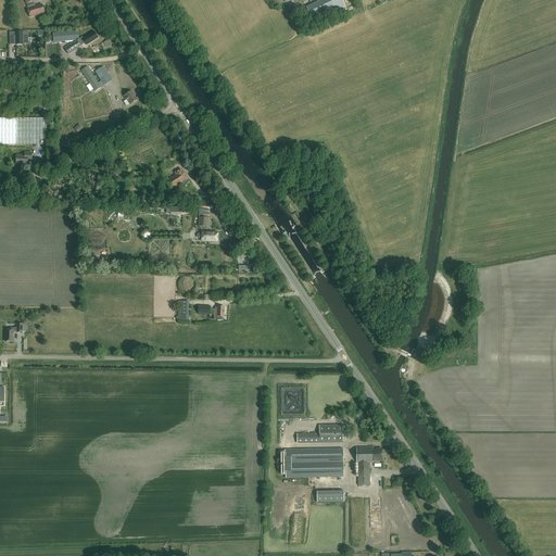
[(331,0),(324,0),(307,7),(311,15),(335,7),(331,0)]
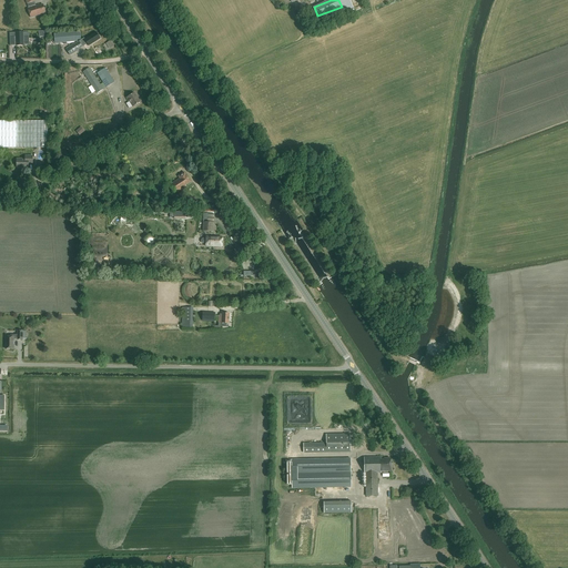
[(40,6),(39,4),(28,8),(31,18),(43,13),(43,12),(46,12),(43,4),(40,6)]
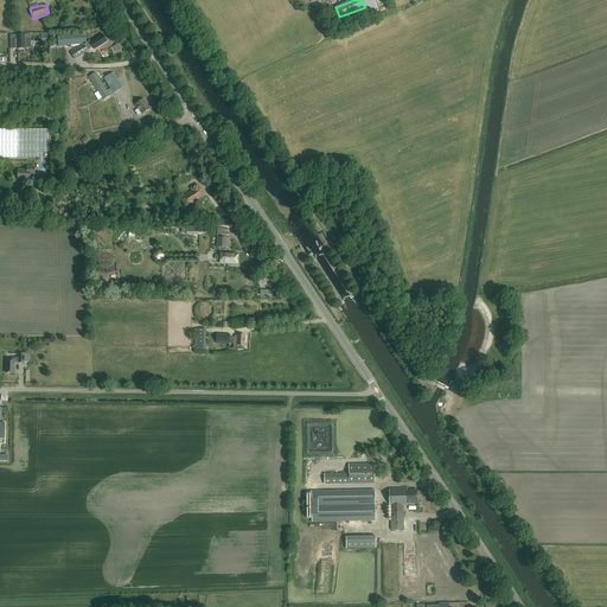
[(16,44),(14,34),(11,34),(11,44),(12,49),(18,49),(25,49),(25,34),(17,34),(17,44),(16,44)]
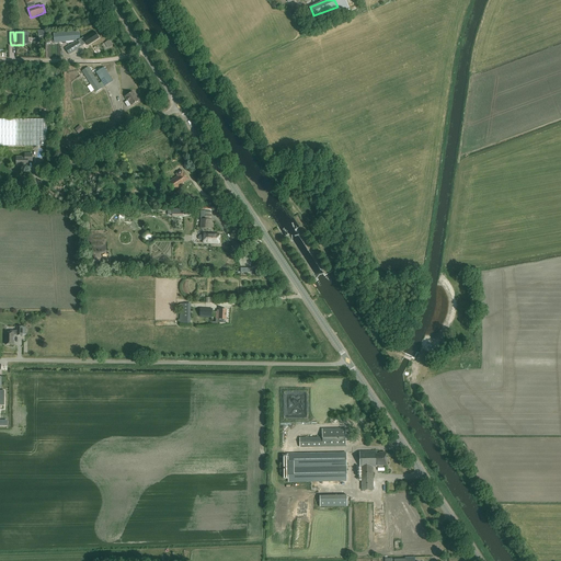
[(76,33),(76,32),(54,33),(54,43),(76,41),(76,39),(80,38),(79,33),(76,33)]
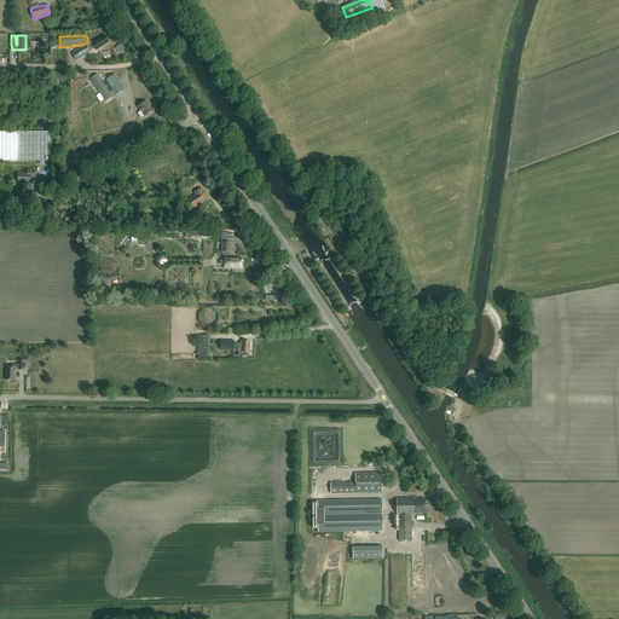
[(109,42),(105,35),(93,44),(92,41),(81,48),(73,53),(76,61),(85,55),(96,47),(97,50),(109,42)]
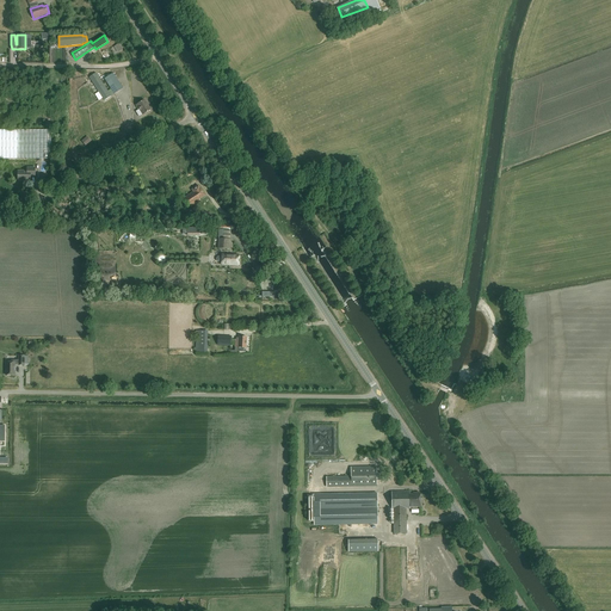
[(107,92),(96,73),(90,78),(91,79),(87,80),(99,100),(103,98),(104,100),(123,88),(113,74),(105,79),(111,90),(107,92)]
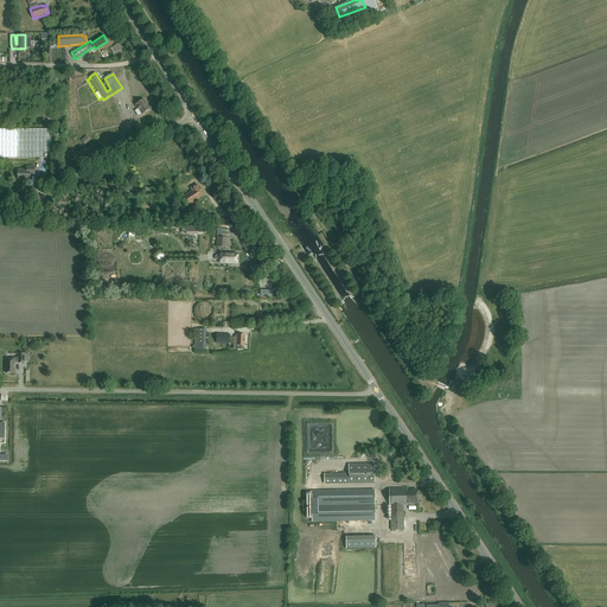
[(149,109),(144,100),(135,104),(138,109),(138,108),(142,114),(149,109)]
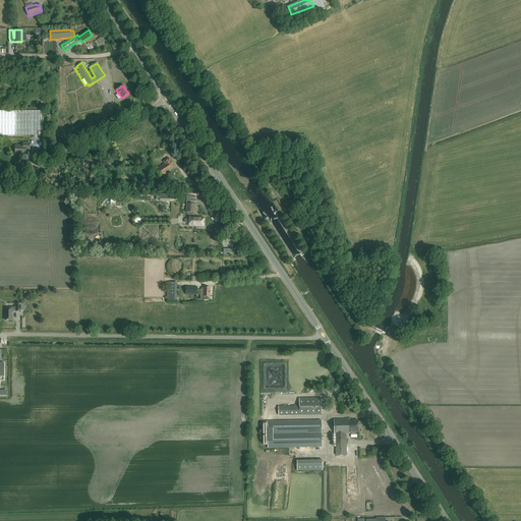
[(41,111),(0,111),(0,134),(41,135),(41,111)]
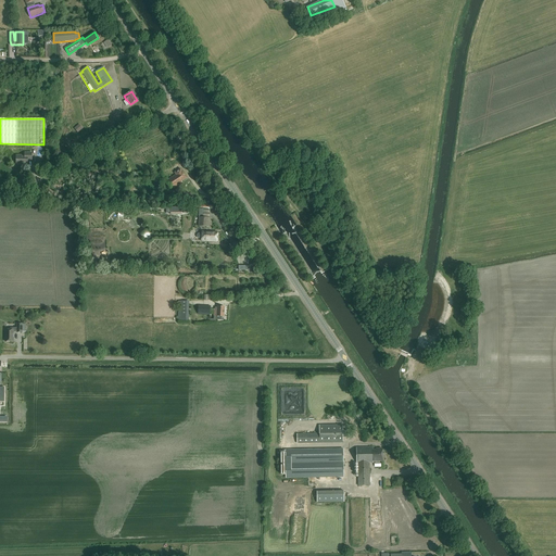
[(32,153),(25,152),(25,155),(16,155),(16,164),(24,164),(24,165),(27,165),(27,160),(32,161),(32,153)]
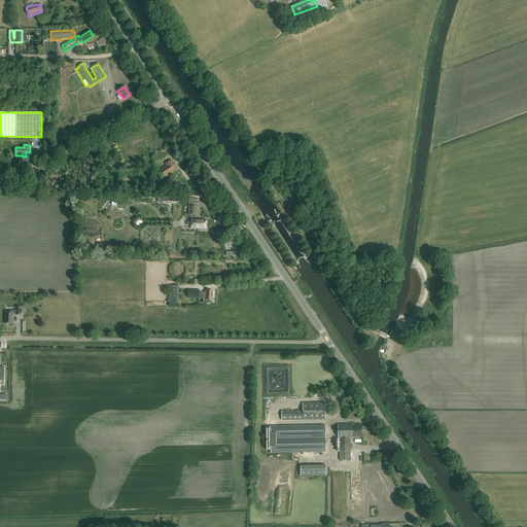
[(107,167),(107,159),(88,160),(88,167),(107,167)]
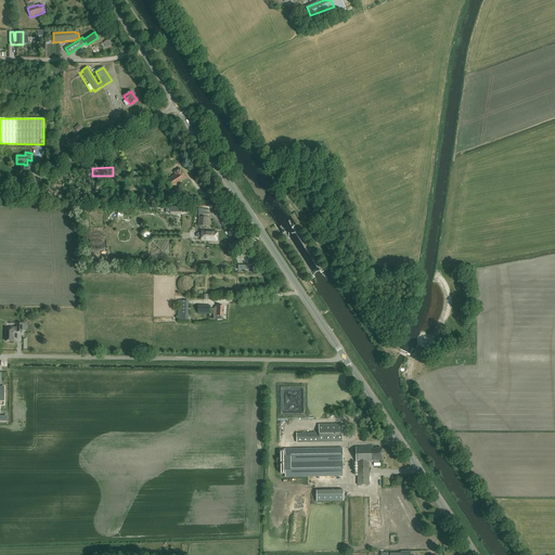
[(182,171),(180,169),(175,172),(176,175),(166,181),(171,189),(182,182),(181,181),(186,178),(184,176),(185,176),(182,171)]
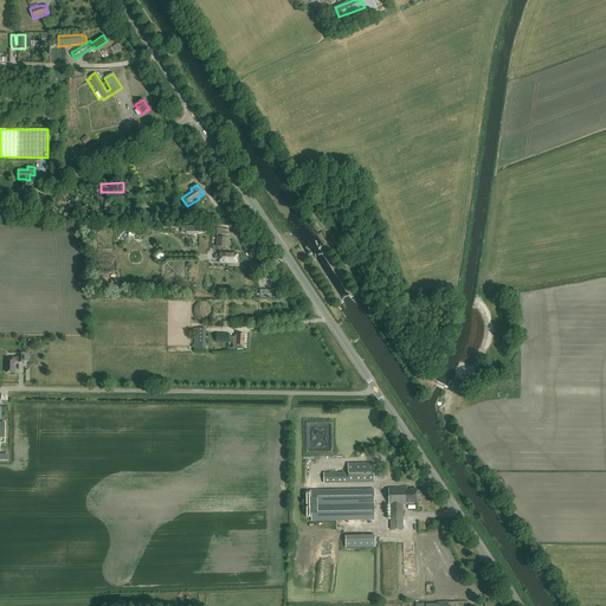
[(229,229),(218,227),(216,246),(227,247),(229,229)]
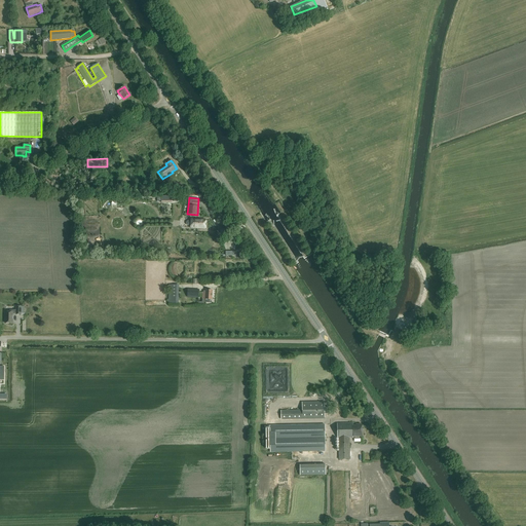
[(205,220),(191,219),(191,221),(188,221),(187,221),(187,222),(186,222),(186,223),(186,224),(187,224),(187,225),(188,226),(190,226),(190,228),(204,229),(205,220)]
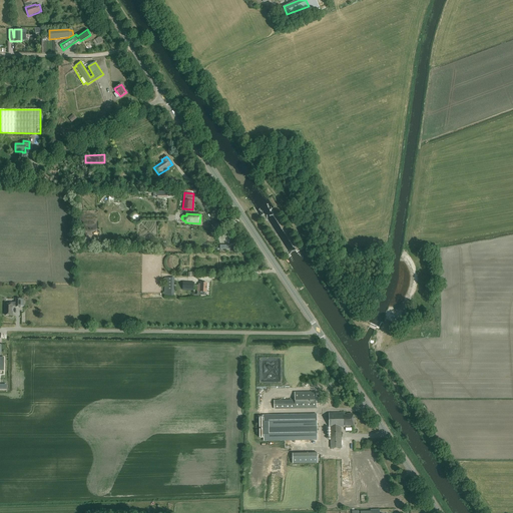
[(173,278),(164,278),(164,296),(173,296),(173,278)]
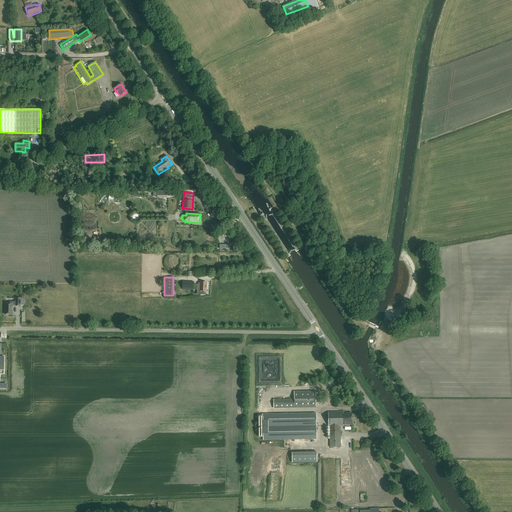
[(182,281),(182,289),(193,290),(194,282),(182,281)]
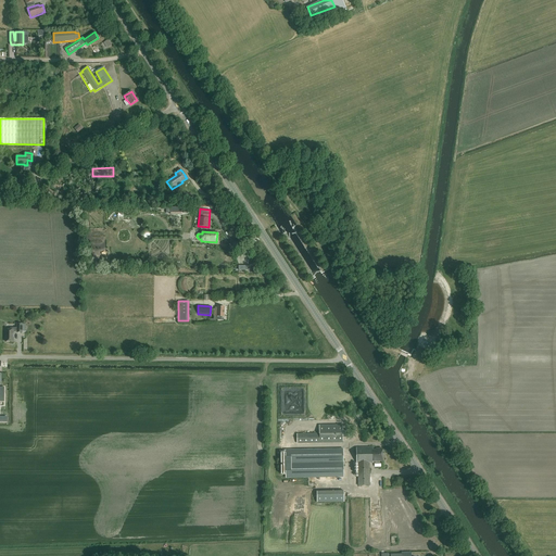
[(225,307),(217,306),(217,310),(214,310),(214,316),(216,316),(216,319),(220,320),(222,317),(224,317),(225,307)]
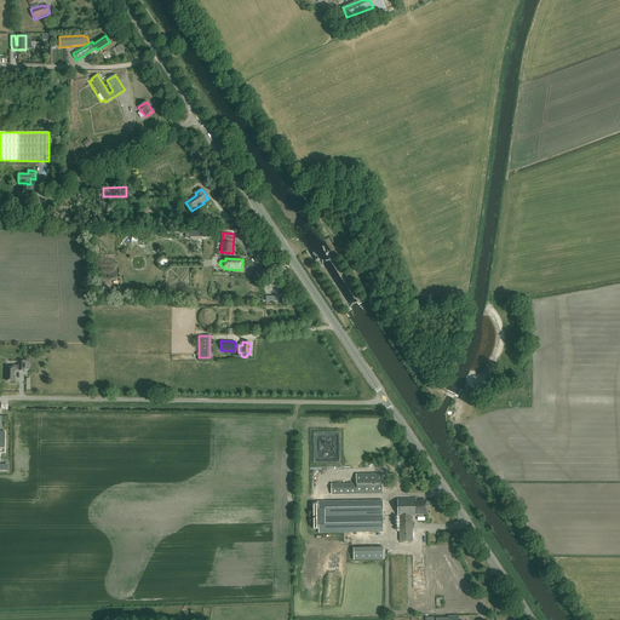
[(24,361),(18,361),(18,366),(15,366),(15,368),(6,368),(5,382),(15,382),(15,371),(18,371),(24,371),(24,361)]
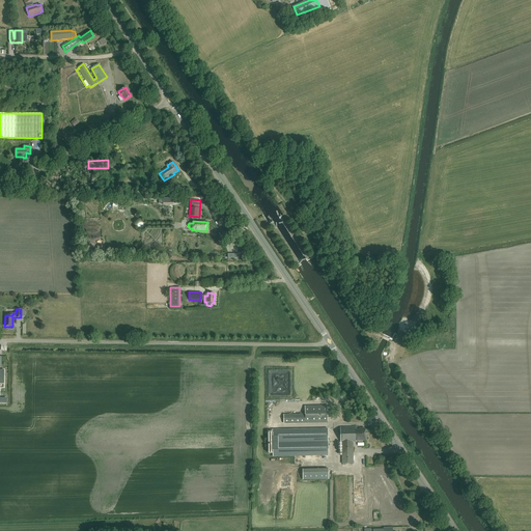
[(327,412),(327,406),(305,407),(305,415),(283,415),(284,424),(328,423),(327,418),(333,418),(333,412),(327,412)]
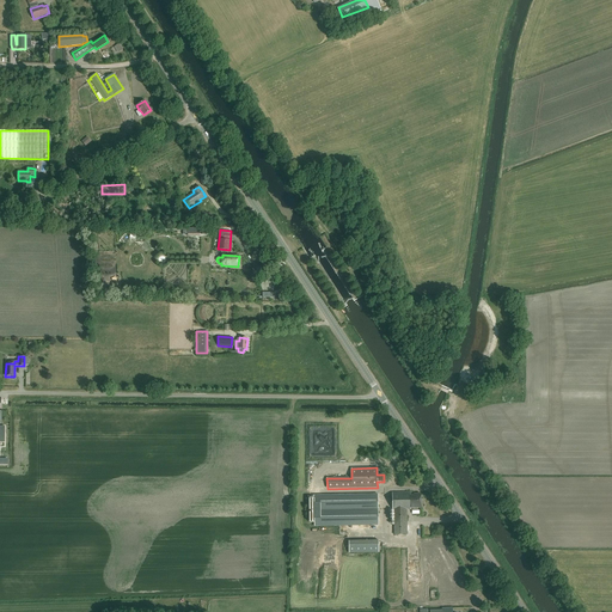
[(410,496),(410,493),(392,493),(392,509),(393,509),(393,534),(407,534),(407,509),(410,509),(410,508),(421,508),(420,495),(414,495),(414,496),(410,496)]
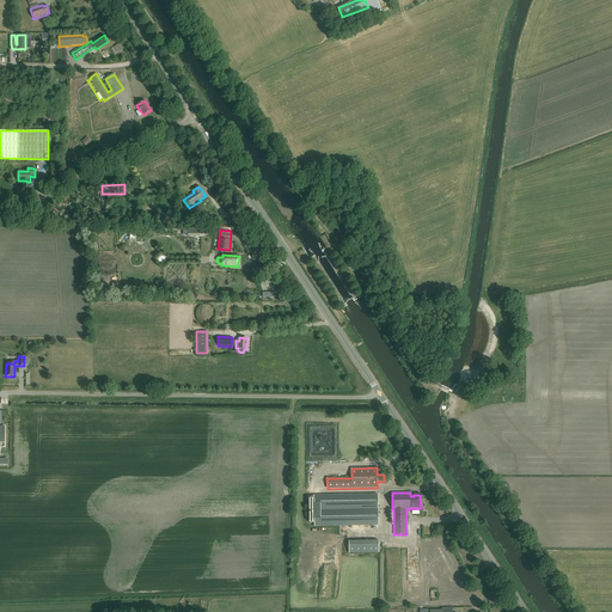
[(314,496),(307,496),(308,521),(310,522),(314,522),(314,526),(378,525),(378,494),(314,494),(314,496)]
